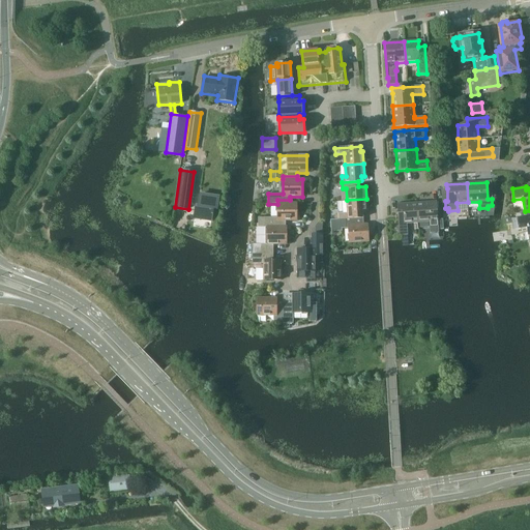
[(197,206),(195,217),(211,221),(212,214),(213,214),(213,211),(212,211),(213,209),(216,210),(218,197),(201,195),(199,206),(197,206)]
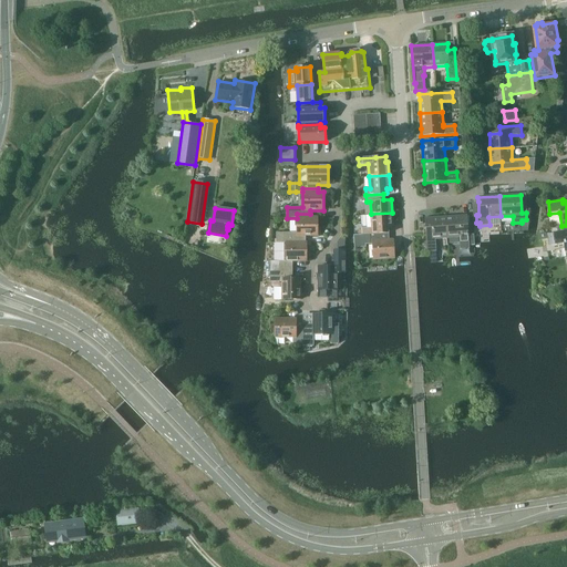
[(367,227),(362,227),(362,234),(389,232),(389,226),(393,226),(392,213),(371,214),(372,227),(367,227)]
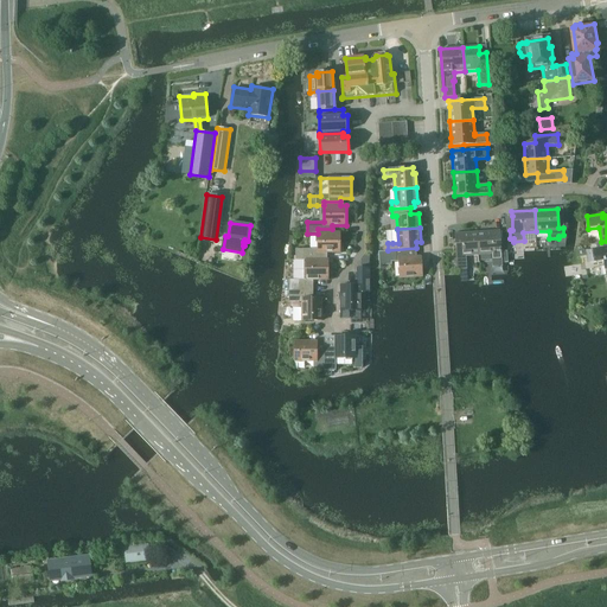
[(327,260),(327,253),(340,253),(340,232),(332,232),(332,229),(318,229),(318,234),(318,249),(295,249),(295,260),(301,260),(327,260)]
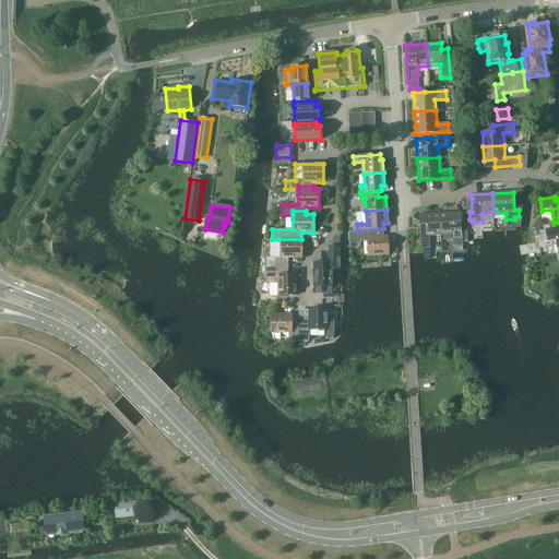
[(366,211),(357,211),(357,222),(367,222),(366,211)]
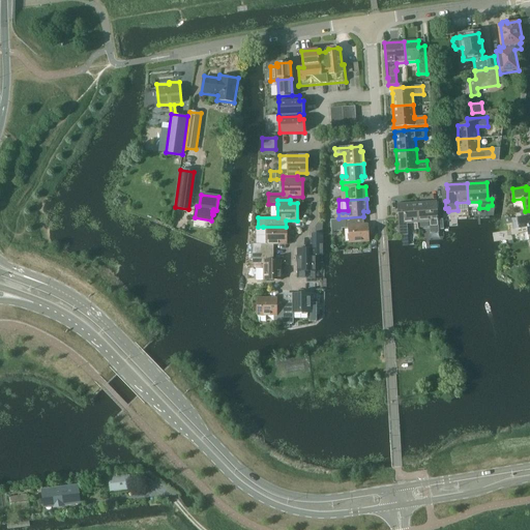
[(430,202),(417,202),(418,222),(430,221),(430,233),(439,233),(438,230),(443,229),(443,219),(438,219),(437,208),(437,201),(431,202),(430,202)]
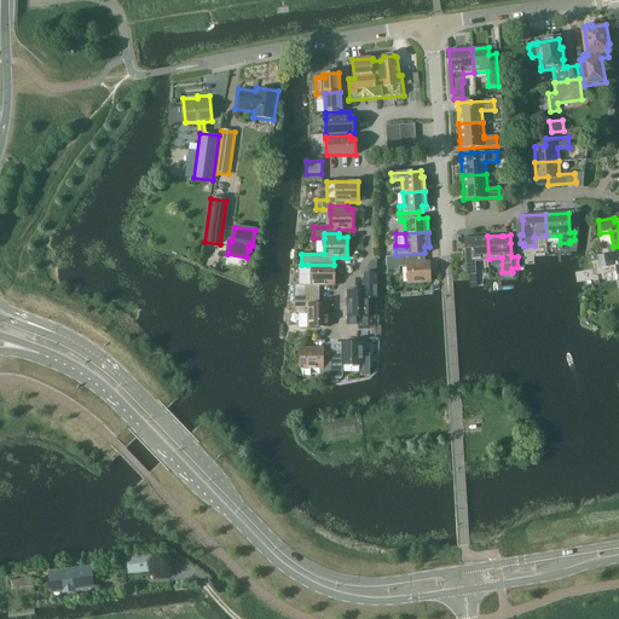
[(470,237),(464,238),(464,249),(464,250),(466,275),(476,273),(475,260),(476,259),(489,259),(487,236),(470,237)]
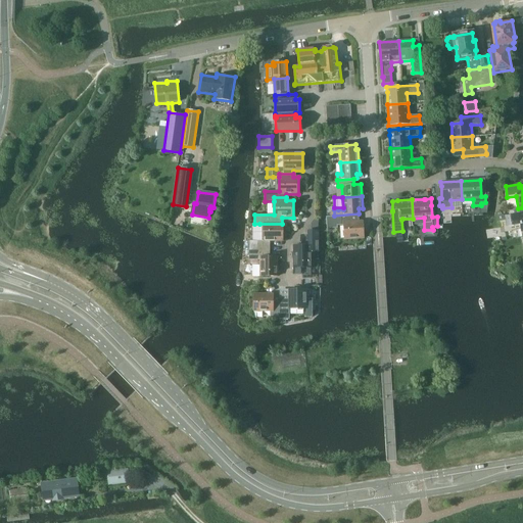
[(522,231),(522,207),(518,208),(514,209),(514,215),(512,215),(513,226),(520,225),(521,232),(522,231)]
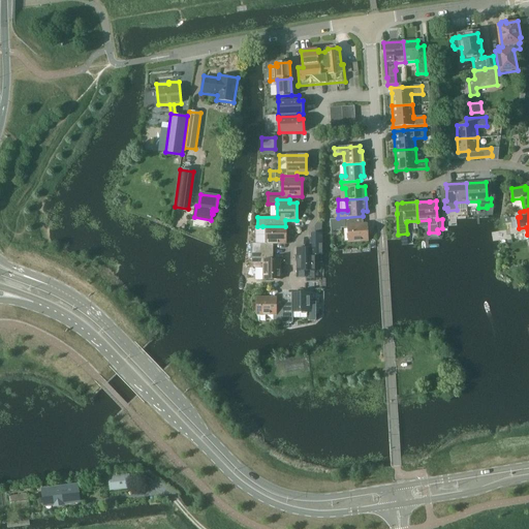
[(364,223),(363,216),(338,218),(339,227),(348,226),(349,242),(369,240),(368,222),(364,223)]
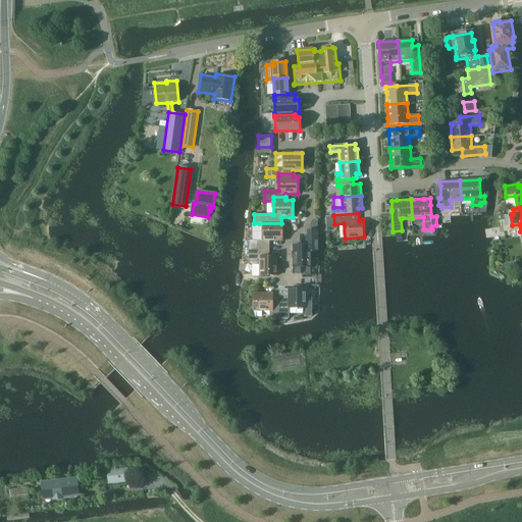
[(249,241),(249,249),(269,249),(269,241),(282,241),(282,223),(281,223),(259,223),(259,241),(249,241)]
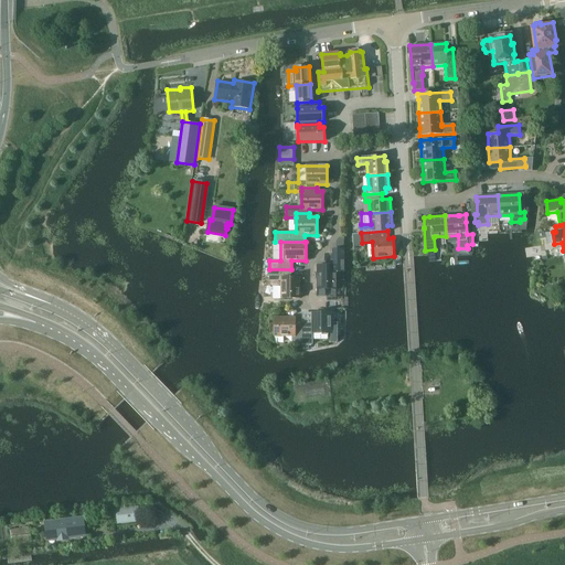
[(344,273),(344,249),(333,249),(333,266),(317,266),(317,297),(327,296),(327,289),(336,289),(336,273),(344,273)]
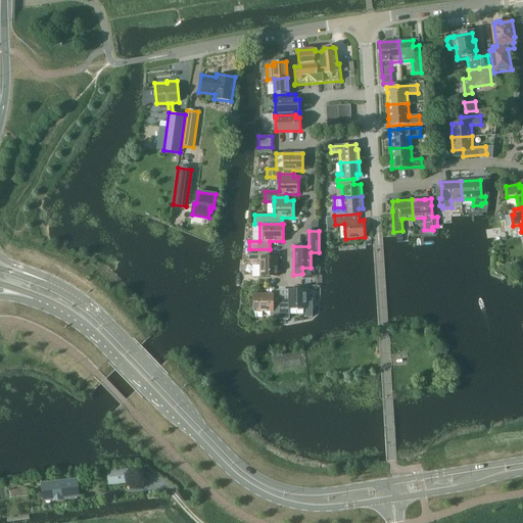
[(278,276),(277,256),(270,256),(270,249),(249,249),(249,250),(249,260),(259,259),(259,266),(254,266),(253,268),(253,275),(254,276),(260,276),(260,277),(278,276)]
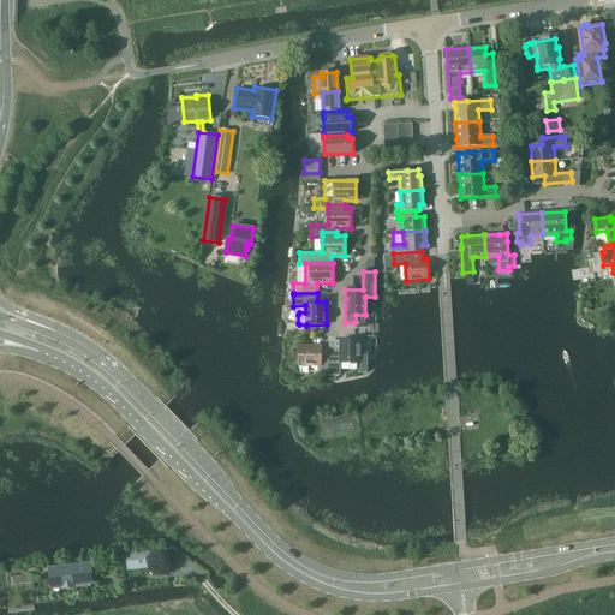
[(329,354),(329,374),(328,374),(328,376),(329,376),(329,380),(335,380),(336,380),(336,376),(340,376),(340,364),(360,364),(360,362),(368,362),(368,351),(360,351),(360,341),(340,341),(340,354),(329,354)]
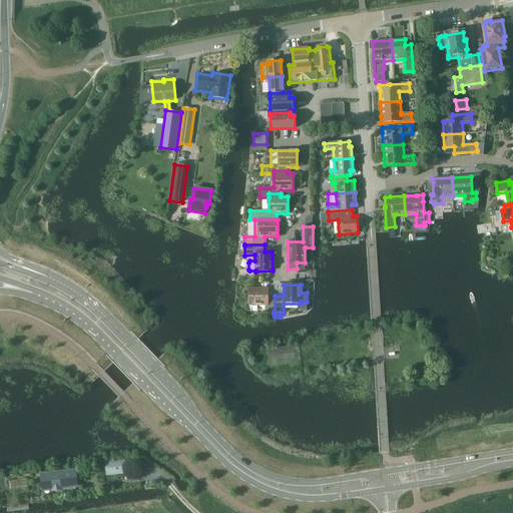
[(275,312),(275,296),(268,296),(268,289),(248,289),(248,306),(265,306),(265,312),(274,312),(275,312)]
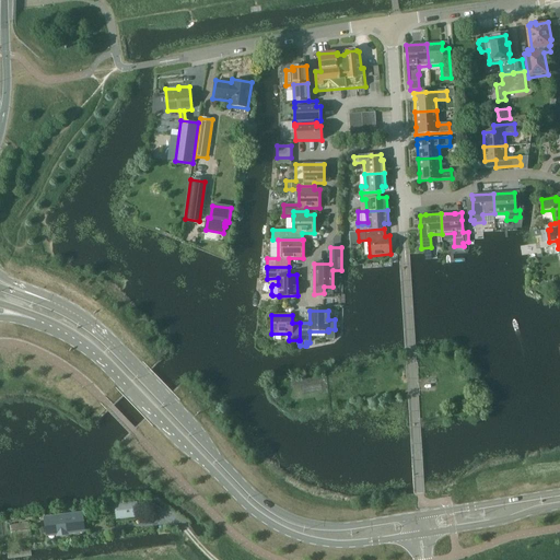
[(137,502),(114,504),(115,518),(139,516),(137,502)]
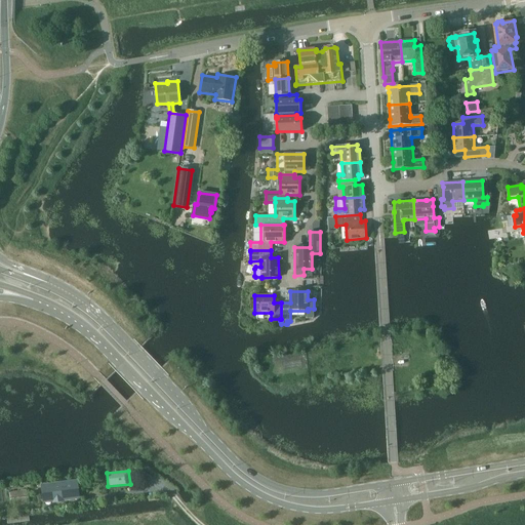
[(77,481),(42,486),(44,499),(53,498),(53,501),(63,499),(63,497),(78,495),(77,481)]
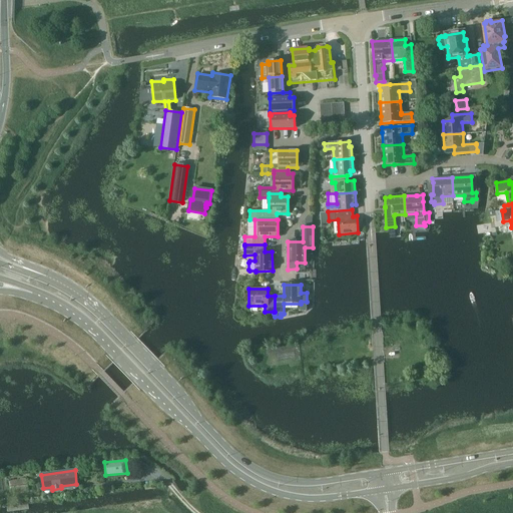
[(28,479),(9,481),(10,492),(29,491),(28,479)]
